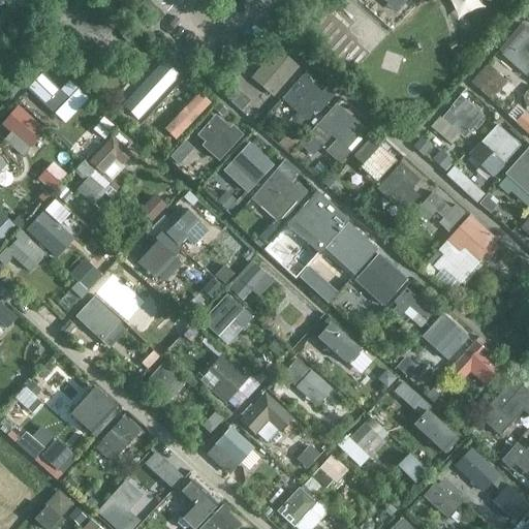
[(452,0),(457,16),(481,7),(478,0),(452,0)]
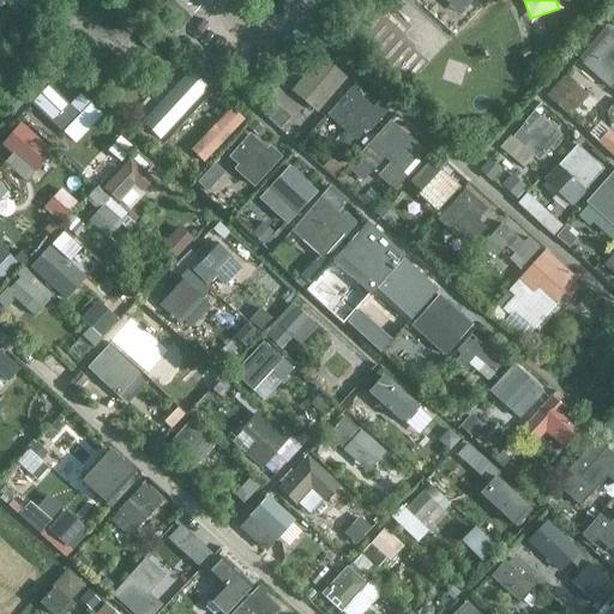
[(613,85),(613,40),(608,35),(583,62),(612,89),(613,85)]
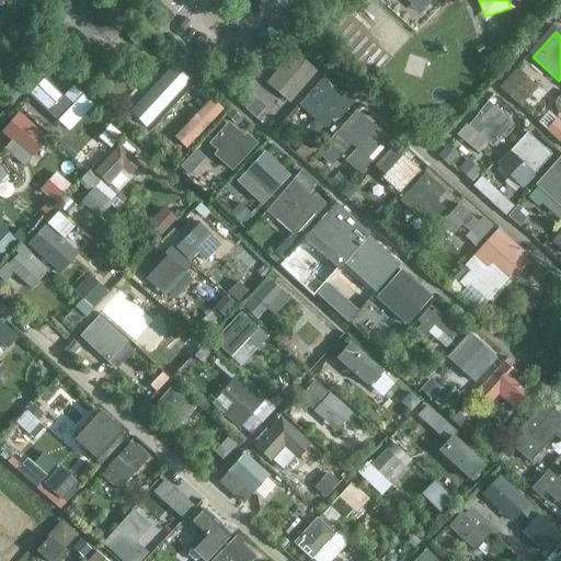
[(317,73),(293,52),(265,83),(289,104),(317,73)]
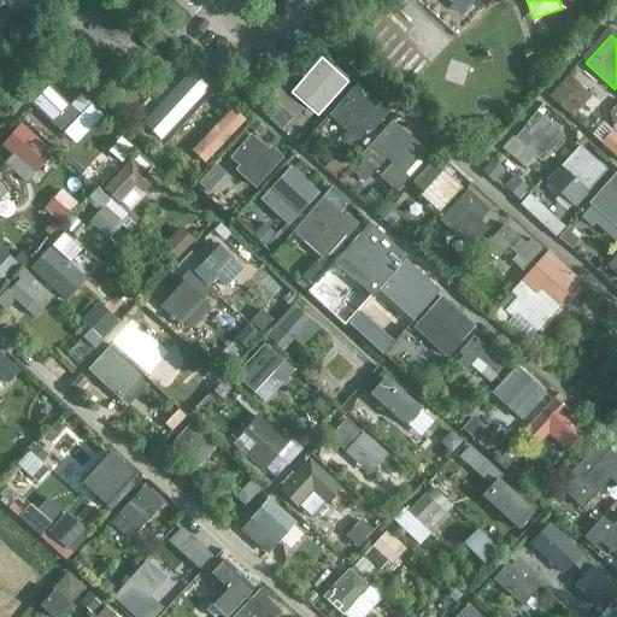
[(177,87),(166,77),(150,98),(162,107),(168,100),(182,115),(204,92),(186,76),(177,87)]
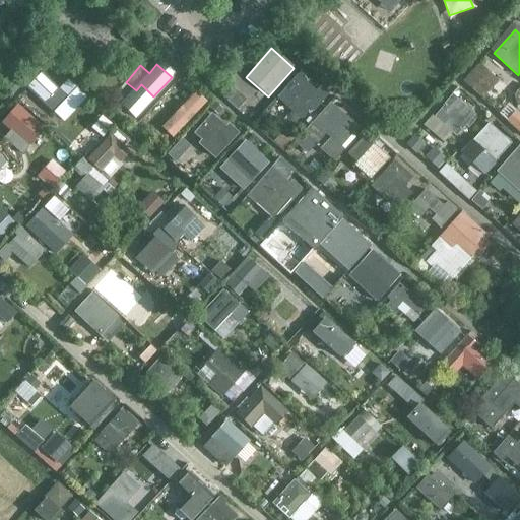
[(305,74),(301,71),(277,99),(302,120),(310,110),(313,113),(329,94),(321,86),(316,91),(302,78),(305,74)]
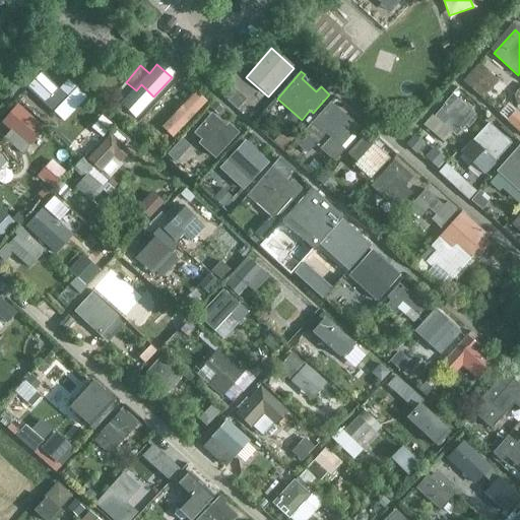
[(46,76),(30,91),(54,114),(67,98),(46,76)]
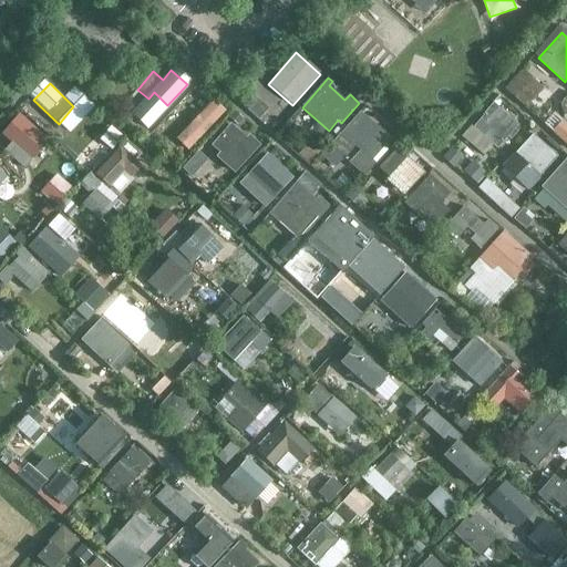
[(187,85),(168,105),(185,121),(204,99),(187,85)]
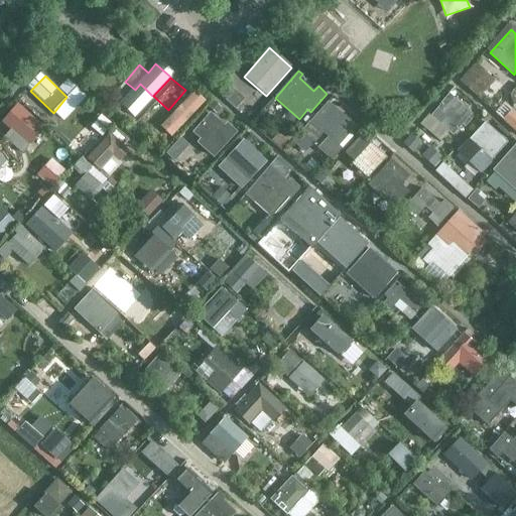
[(195,88),(159,124),(171,136),(207,99),(195,88)]
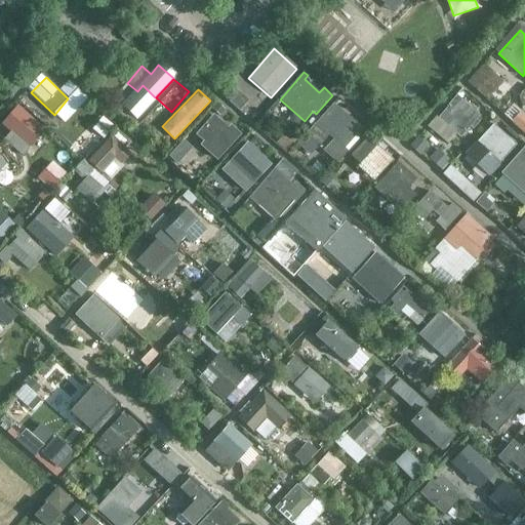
[(480,117),(456,96),(431,127),(445,142),(454,134),(460,139),(480,117)]
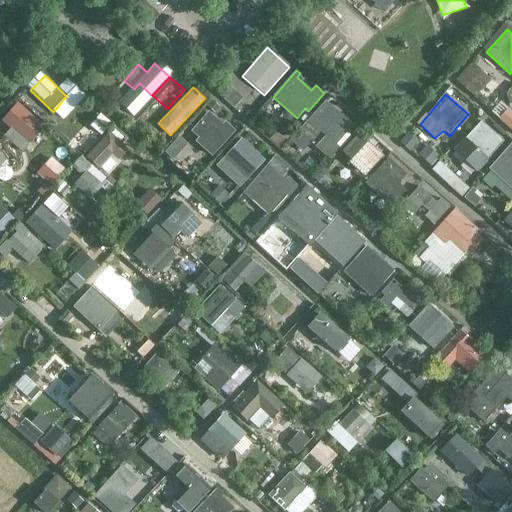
[(15,105),(0,122),(27,146),(42,130),(15,105)]
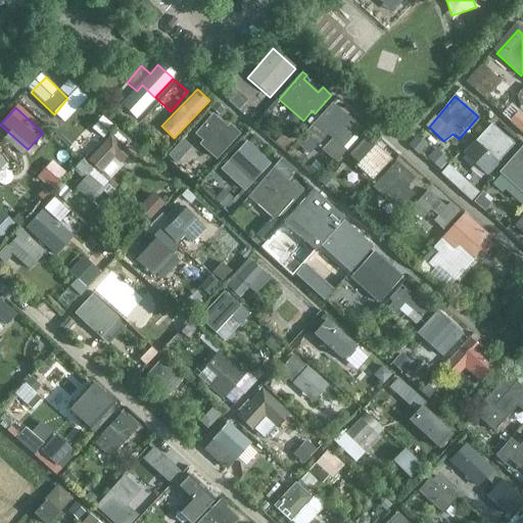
[(360,130),(335,107),(318,126),(343,148),(360,130)]
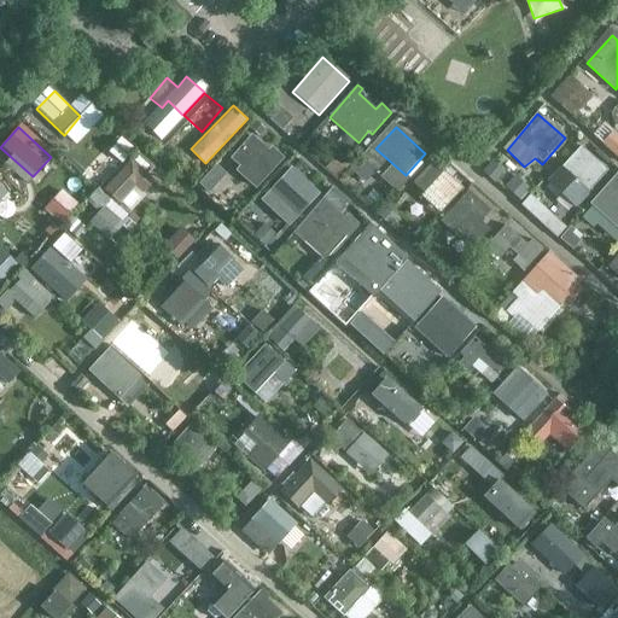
[(617,128),(605,138),(617,155),(617,128)]
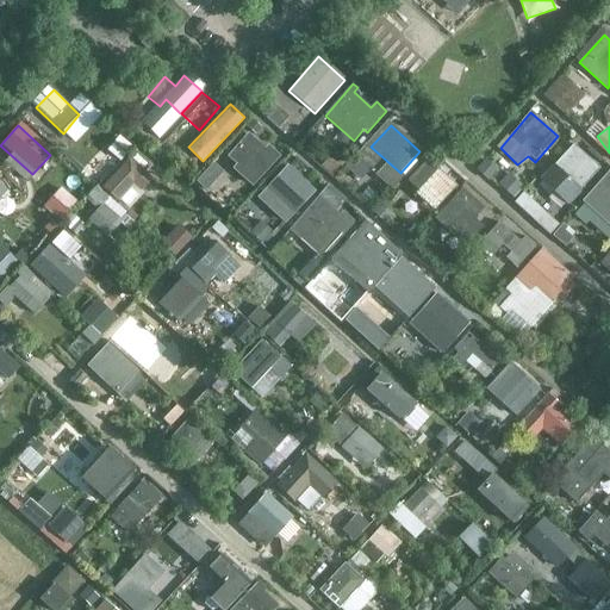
[(265,149),(248,135),(225,159),(235,167),(231,170),(251,190),(280,159),(267,147),(265,149)]
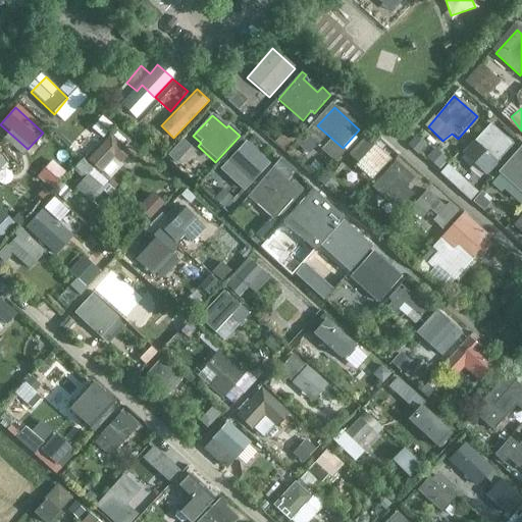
[(489,124),(472,144),(496,164),(513,145),(489,124)]
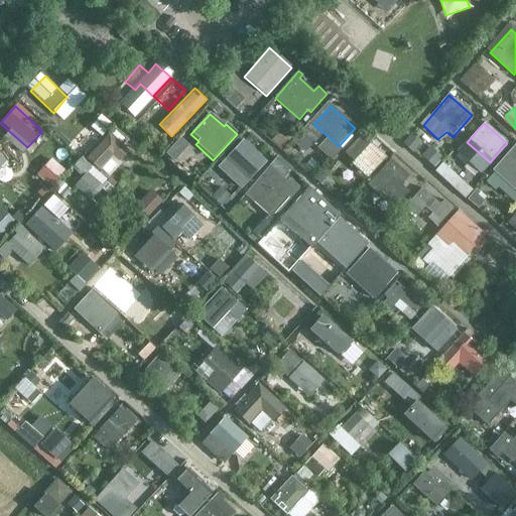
[(362,134),(346,152),(355,160),(350,165),(366,178),(388,157),(362,134)]
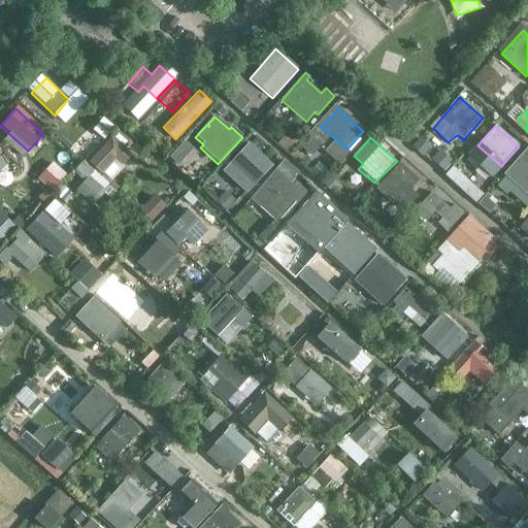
[(171,151),(178,160),(195,150),(189,139),(171,151)]
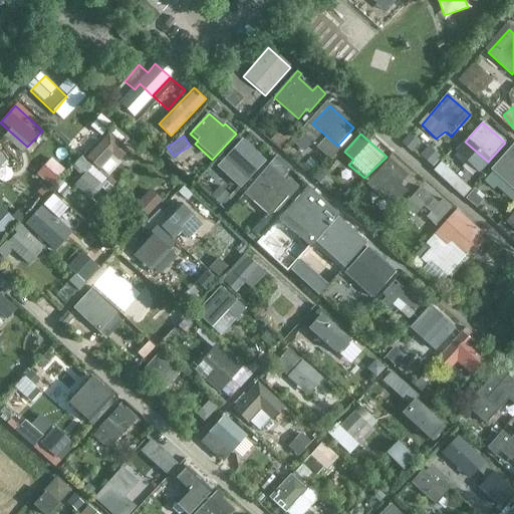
[(264,163),(241,142),(224,160),(246,182),(264,163)]
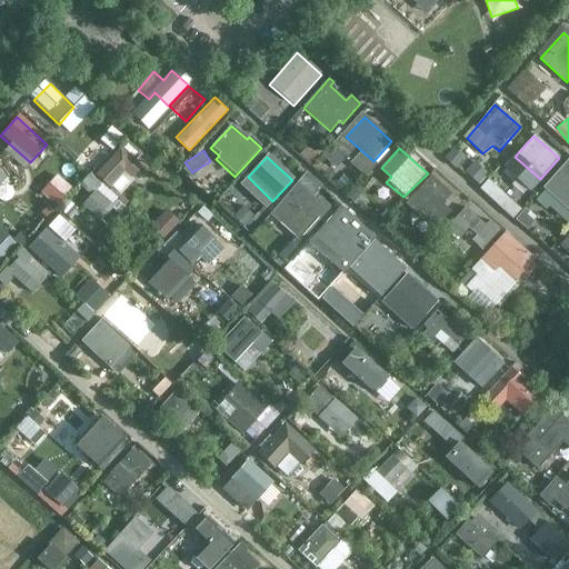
[(483,181),(489,168),(472,160),(467,172),(483,181)]
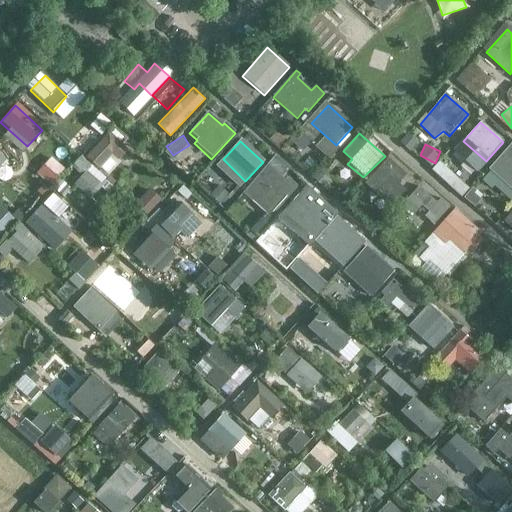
[(511,196),(511,147),(510,145),(479,180),(487,188),(490,184),(508,200),(511,196)]
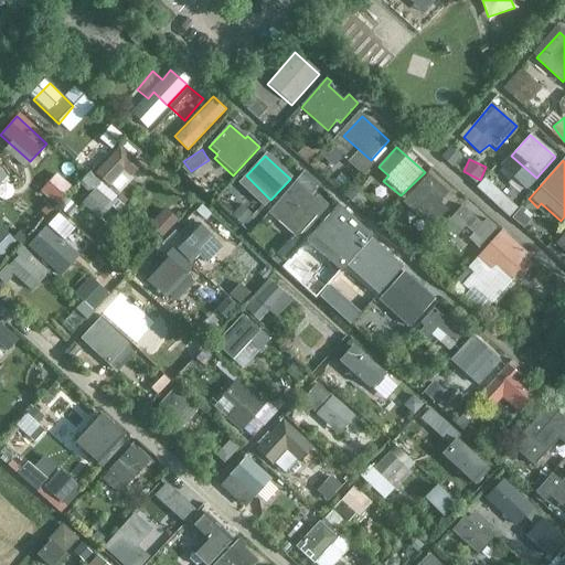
[(119,167),(102,183),(117,198),(131,177),(119,167)]
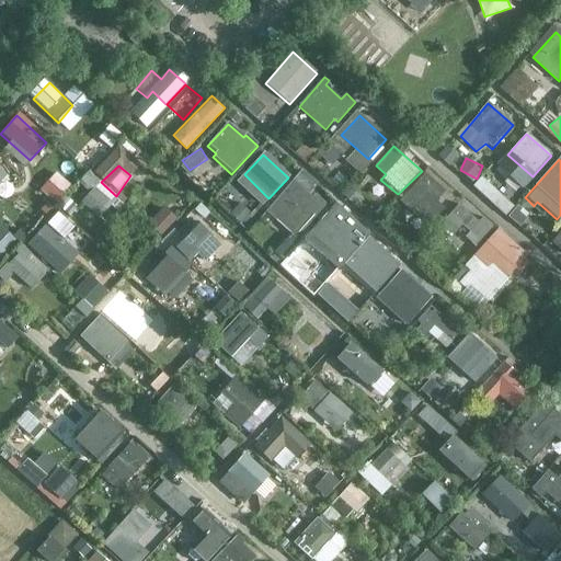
[(55,171),(45,189),(58,196),(69,180),(55,171)]
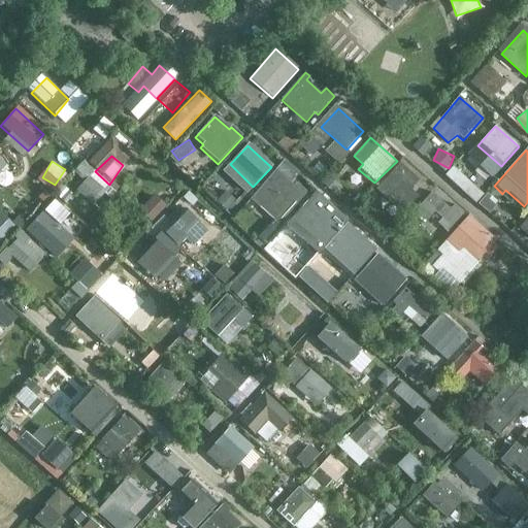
[(419,180),(400,163),(376,189),(404,211),(418,197),(410,190),(419,180)]
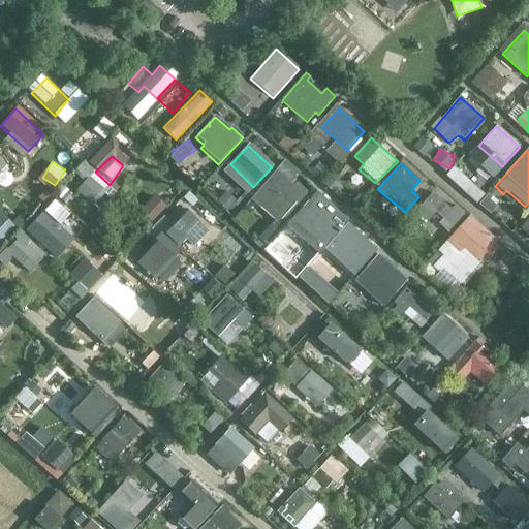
[(479,198),(486,190),(455,166),(447,175),(479,198)]
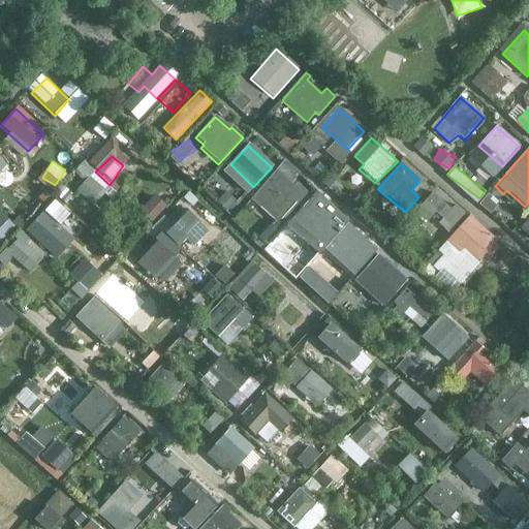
[(94,172),(76,191),(93,206),(110,185),(94,172)]
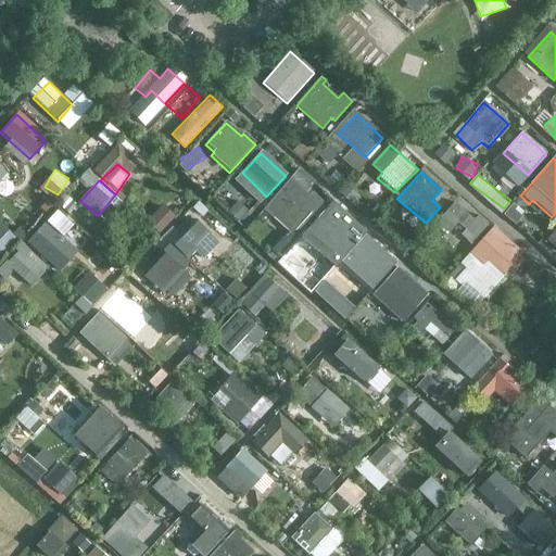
[(311,198),(291,180),(273,200),(285,211),(293,201),(301,209),(297,214),(306,223),(323,203),(313,194),(311,198)]
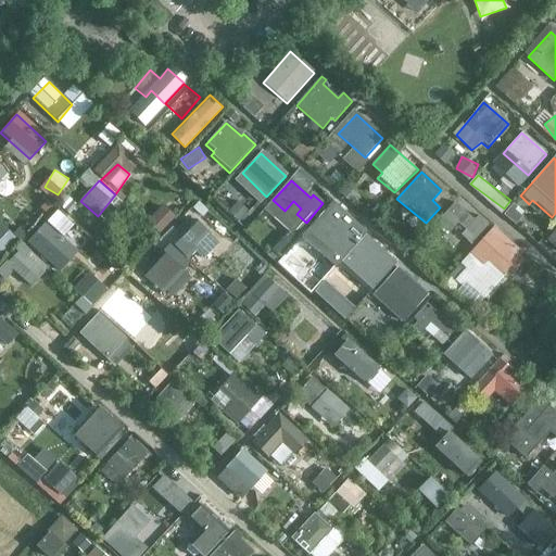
[(475,220),(455,202),(437,223),(450,232),(457,224),(465,230),(460,236),(470,245),(489,225),(479,215),(475,220)]
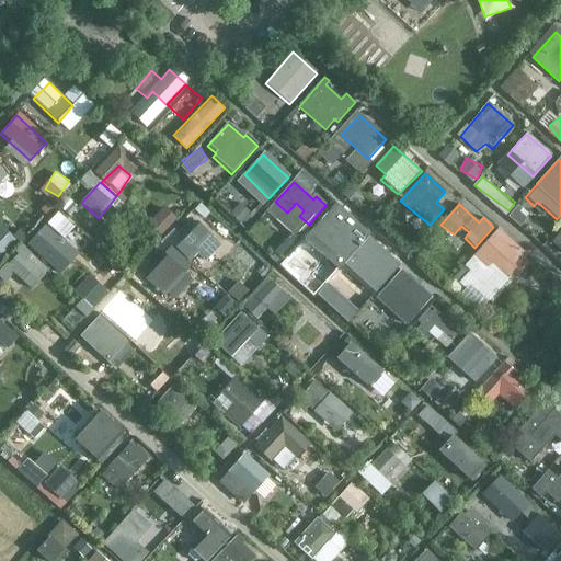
[(354,225),(336,209),(311,239),(342,266),(365,242),(351,227),(354,225)]
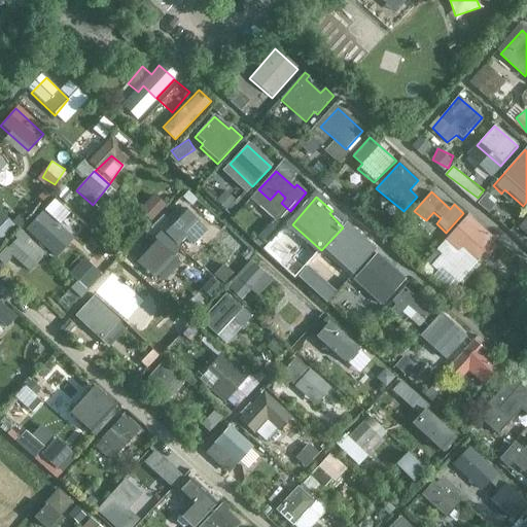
[(51,204),(39,217),(61,239),(74,226),(51,204)]
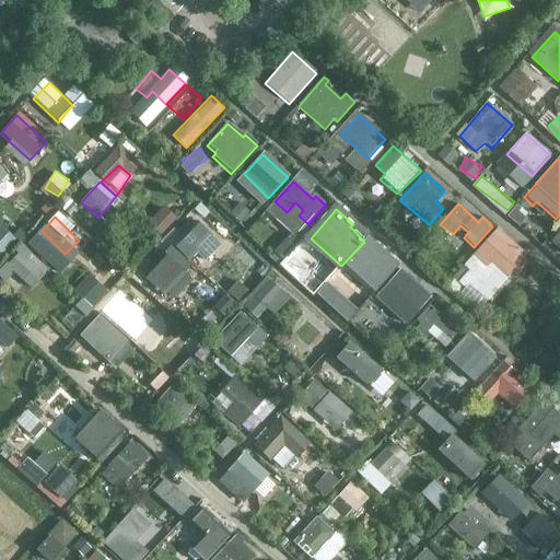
[(0,221),(0,255),(18,236),(0,221)]
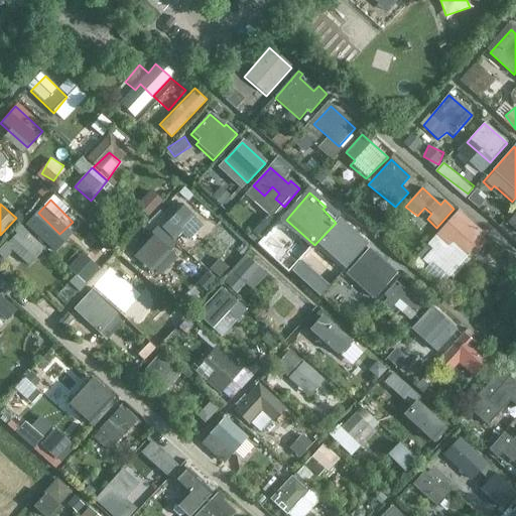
[(178,205),(157,227),(171,240),(179,232),(190,242),(204,229),(178,205)]
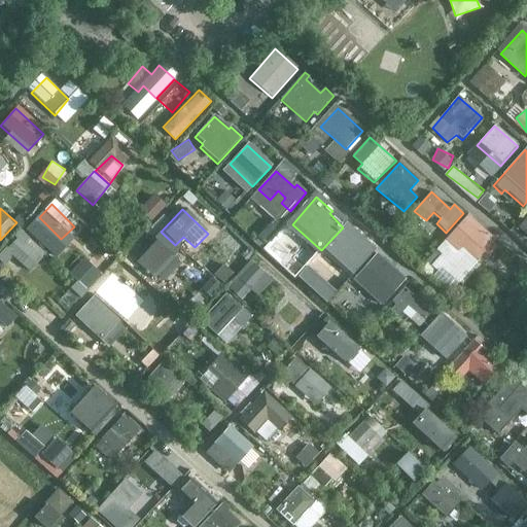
[(495,241),(467,215),(447,238),(457,250),(462,245),(479,259),(495,241)]
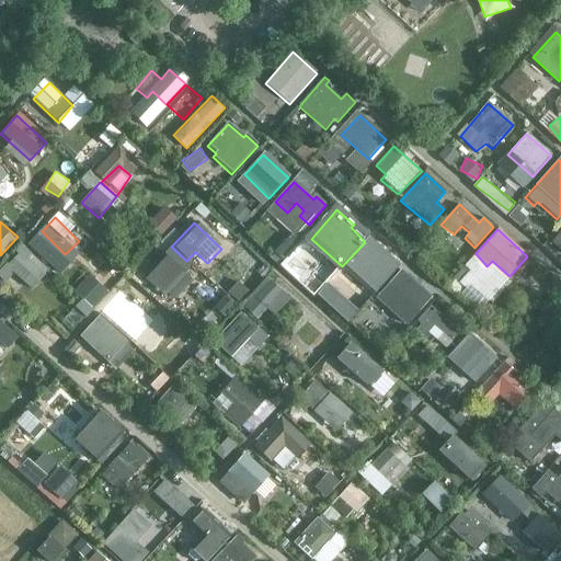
[(365,242),(342,266),(374,294),(399,265),(368,238),(365,242)]
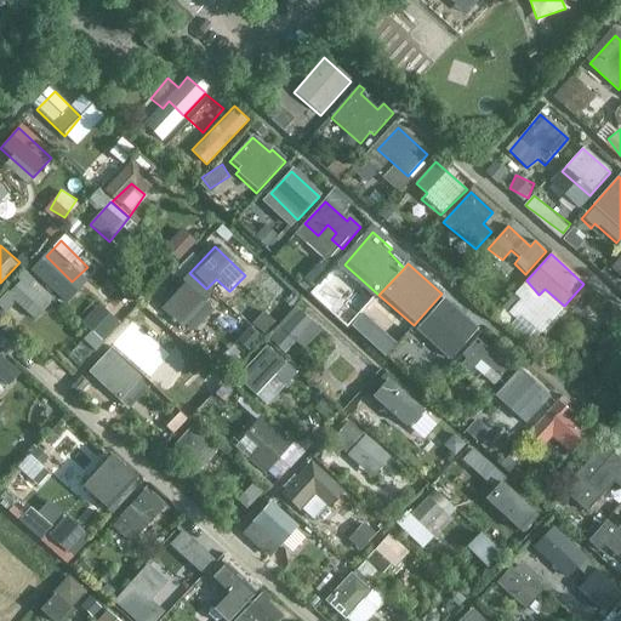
[(27,275),(7,296),(27,313),(46,292),(27,275)]
